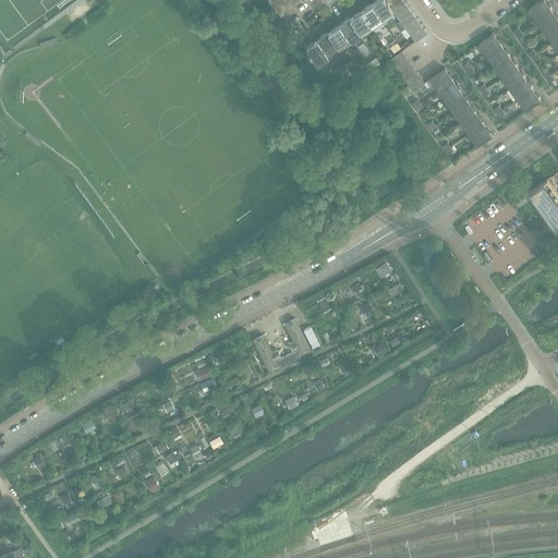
[(291,4),(287,0),(269,0),(274,5),(273,5),(276,9),(277,9),(280,13),(291,4)]
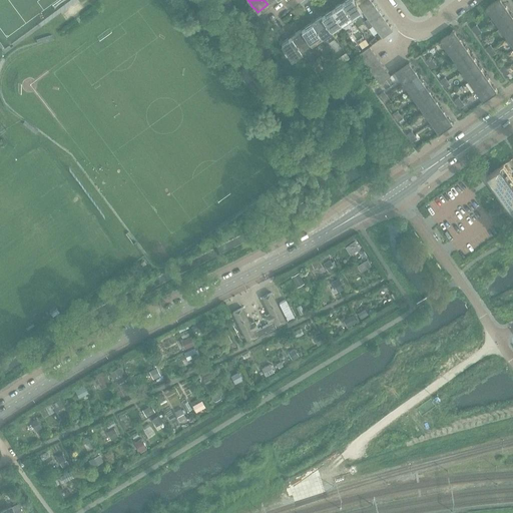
[(354,0),(345,0),(342,2),(351,17),(350,17),(353,21),(356,19),(356,16),(355,14),(361,10),(358,5),(354,0)]
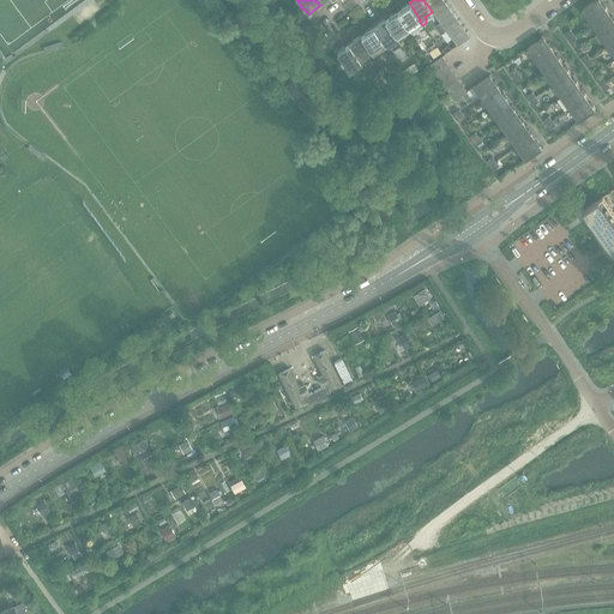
[(432,12),(445,4),(443,0),(437,0),(428,6),(432,12)]
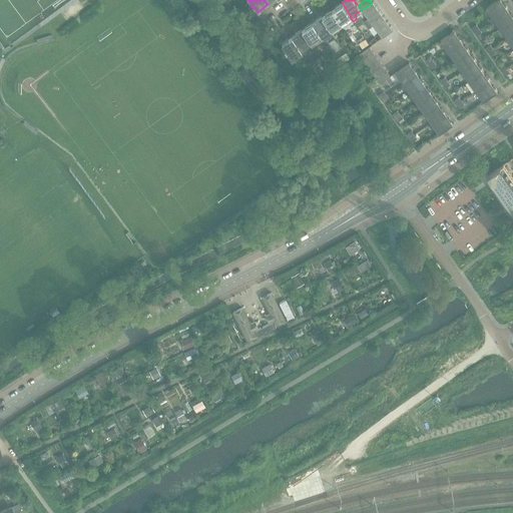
[(508,8),(503,1),(501,0),(497,0),(487,8),(494,18),(508,8)]
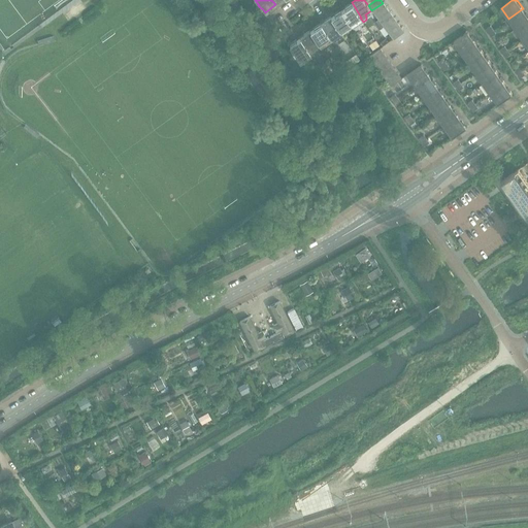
[(361,18),(352,2),(340,9),(351,24),(350,25),(353,29),(355,27),(352,23),(360,18),(361,18)]
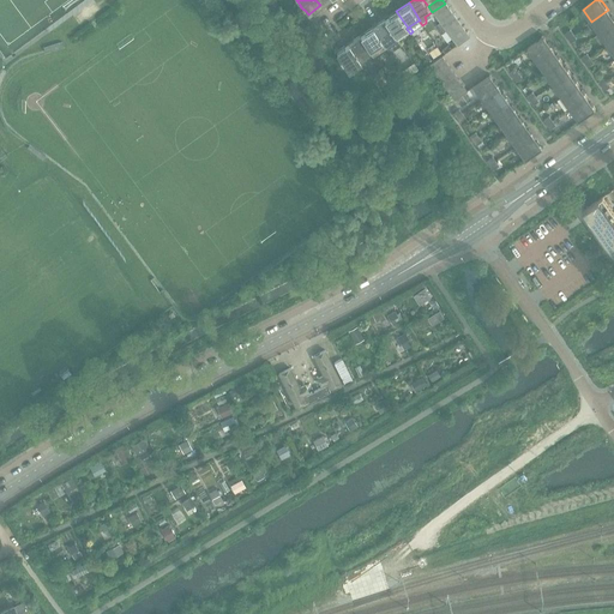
[(437,18),(450,10),(445,4),(432,12),(437,18)]
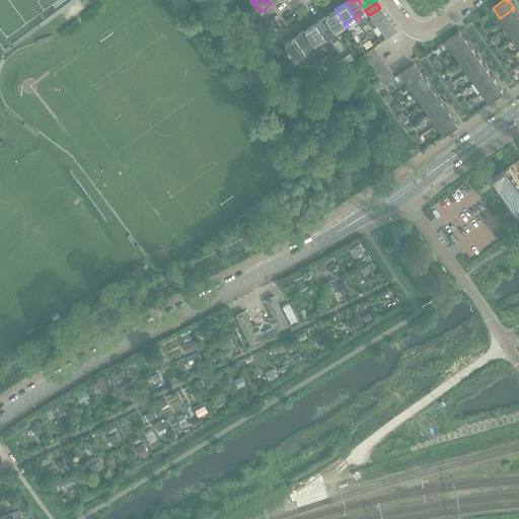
[(373,20),(383,13),(380,8),(369,15),(373,20)]
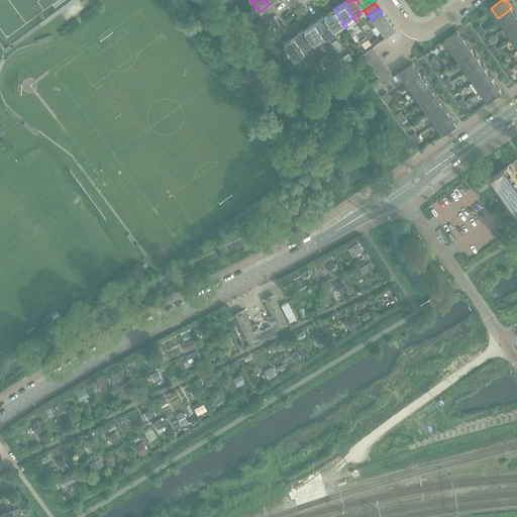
[(516,19),(516,15),(514,11),(512,8),(498,18),(505,28),(516,19)]
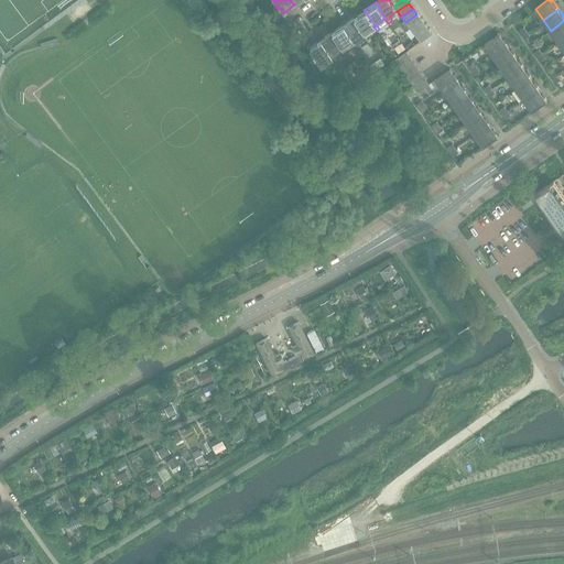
[(375,25),(364,10),(354,18),(364,33),(362,33),(366,38),(368,36),(365,32),(373,26),(375,25)]
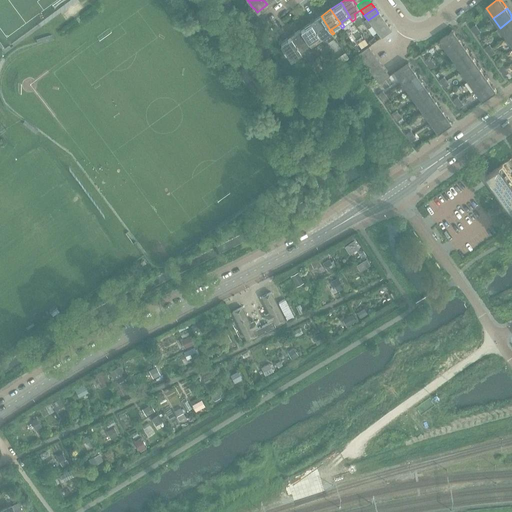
[(371,25),(382,17),(378,13),(368,20),(371,25)]
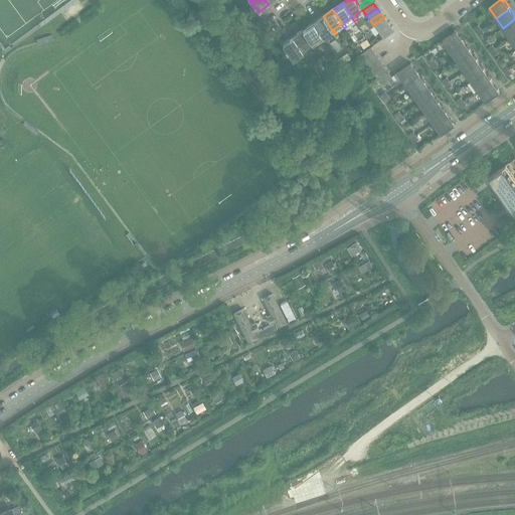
[(332,30),(323,16),(312,23),(322,37),(324,41),(326,40),(323,36),(331,30),(332,30)]
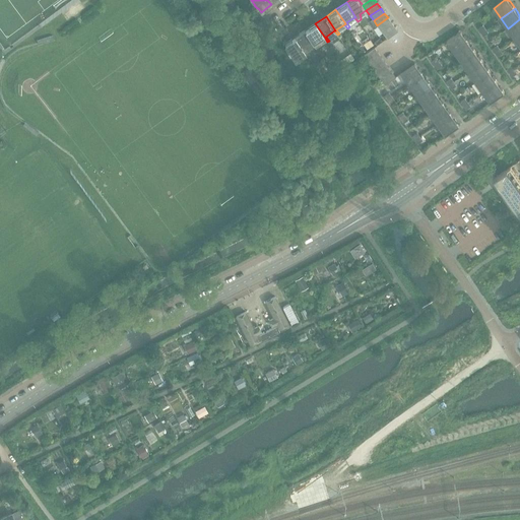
[(381,30),(391,22),(388,17),(377,25),(381,30)]
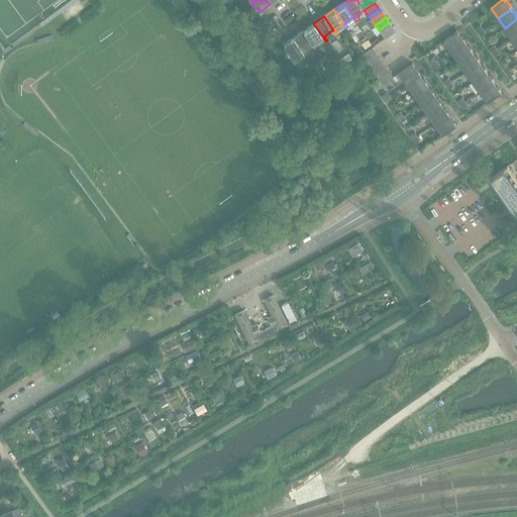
[(375,25),(370,18),(366,22),(371,29),(375,25)]
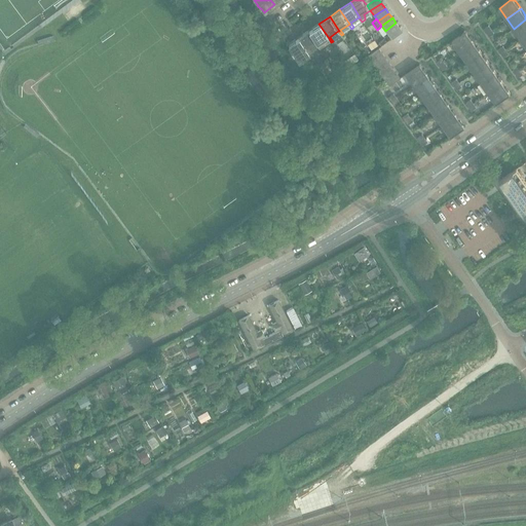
[(521,39),(525,35),(525,20),(514,29),(521,39)]
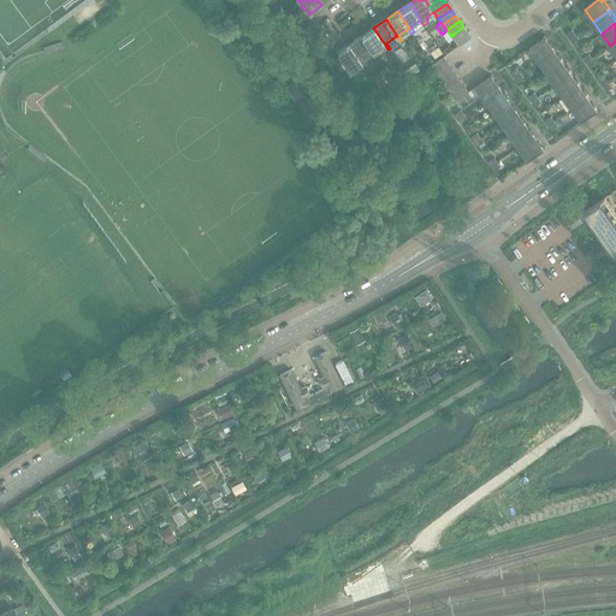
[(465,35),(468,33),(463,27),(451,36),(455,42),(458,40),(462,37),(465,35)]
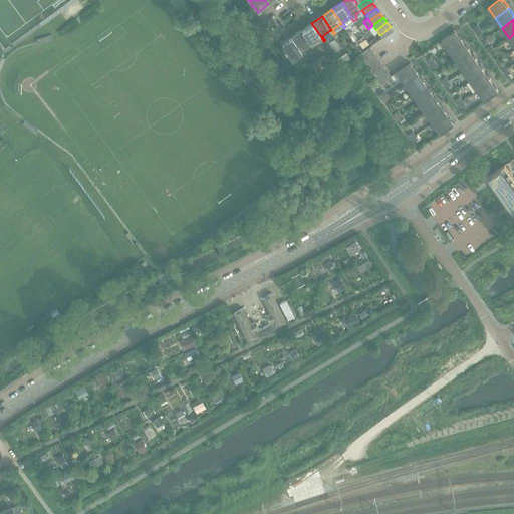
[(321,37),(311,23),(301,29),(311,44),(313,48),(315,46),(312,42),(321,37)]
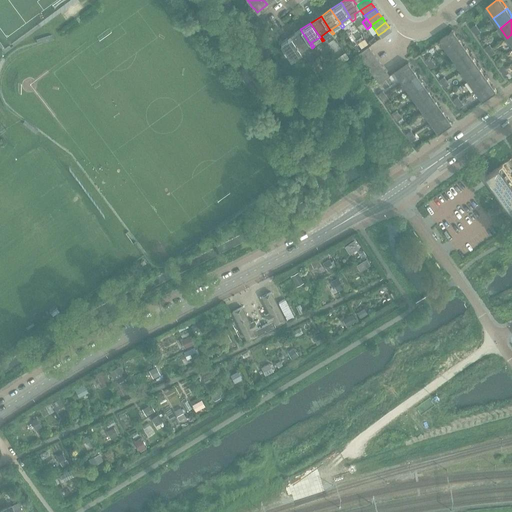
[(310,44),(300,29),(290,36),(302,54),(304,53),(301,49),(310,44)]
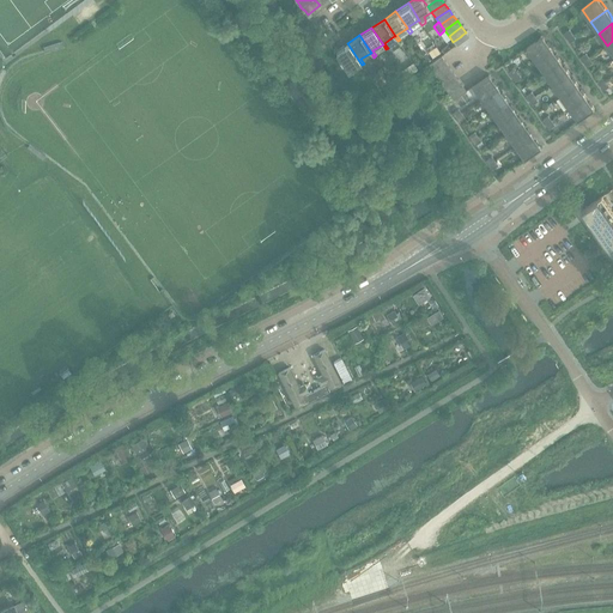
[(552,48),(544,36),(527,48),(535,60),(552,48)]
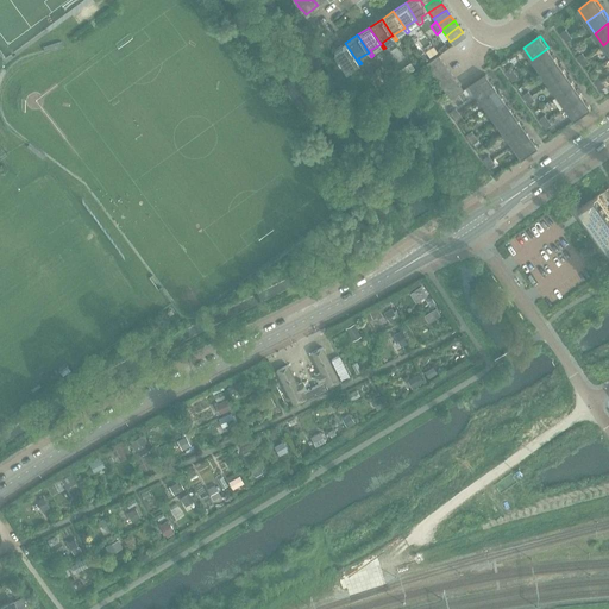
[(359,64),(345,43),(333,51),(337,56),(336,57),(338,61),(339,61),(344,68),(355,61),(357,66),(359,64)]
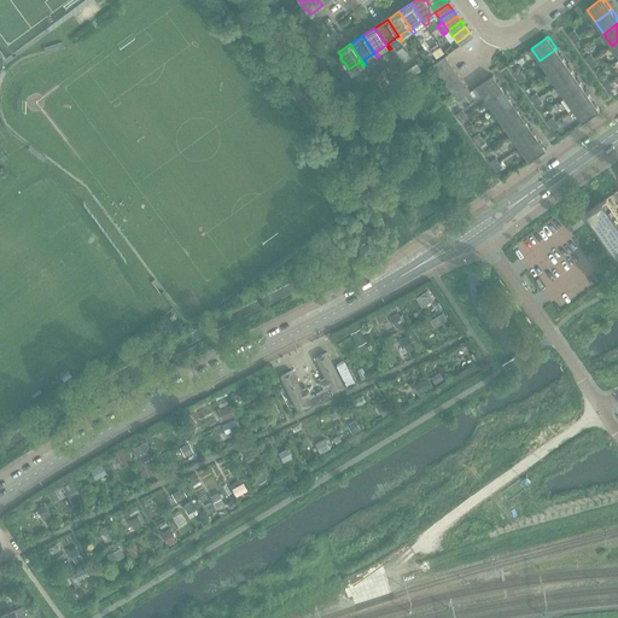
[(565,62),(559,52),(557,48),(540,60),(548,73),(565,62)]
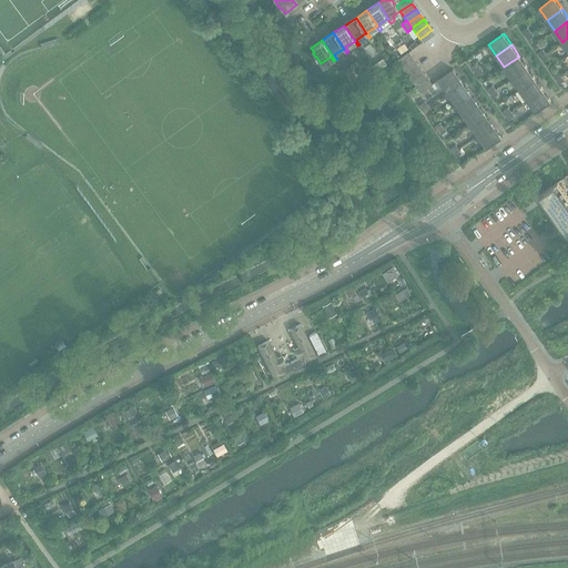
[(402,66),(413,58),(409,52),(397,60),(402,66)]
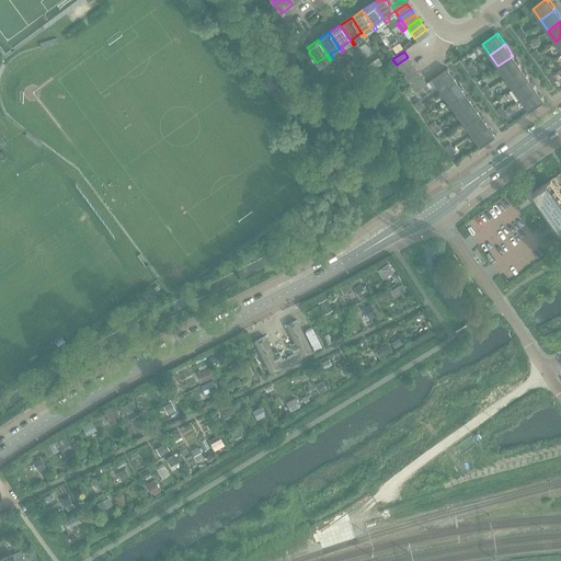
[(505,77),(521,66),(513,56),(497,66),(505,77)]
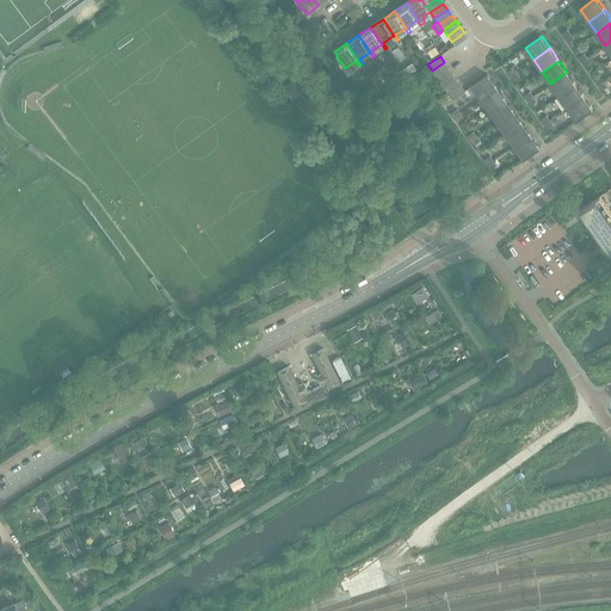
[(436,76),(449,68),(444,62),(432,71),(436,76)]
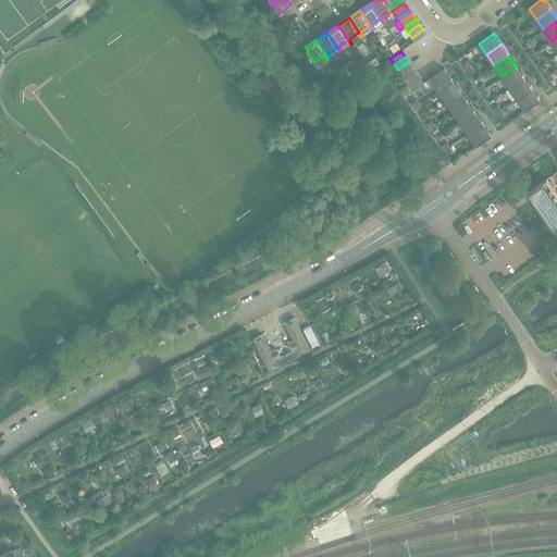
[(400,75),(412,67),(409,62),(397,70),(400,75)]
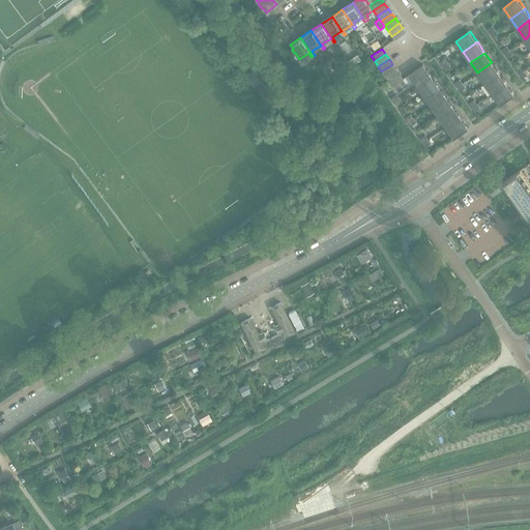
[(484,83),(499,72),(492,62),(477,72),(484,83)]
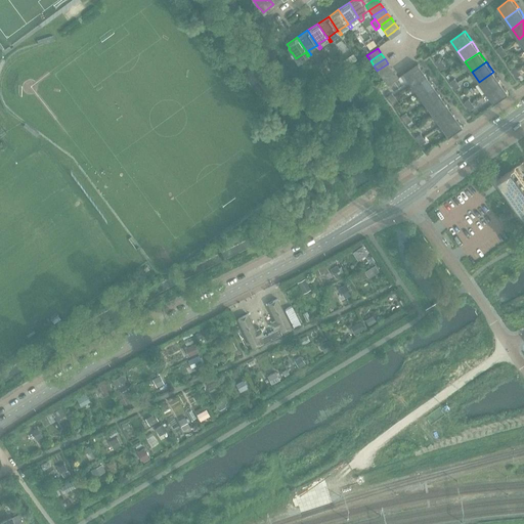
[(381,76),(391,68),(388,63),(377,71),(381,76)]
